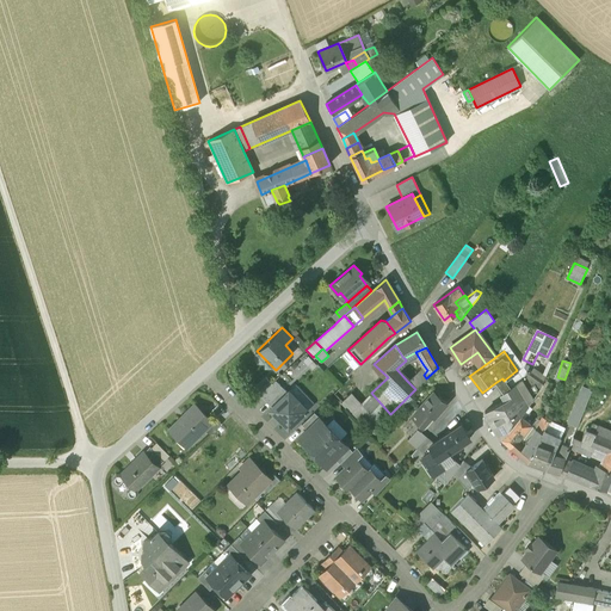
[(427,370),(424,365),(407,381),(415,389),(425,380),(421,376),(424,375),(427,370)]
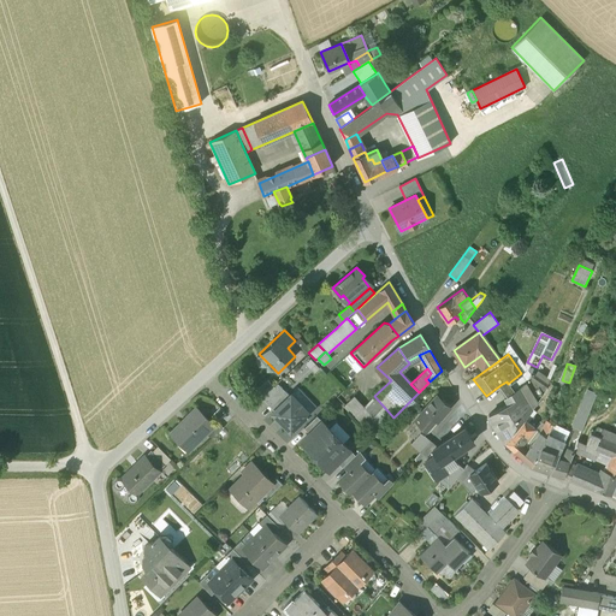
[(546,385),(531,373),(526,380),(523,383),(519,386),(537,401),(543,392),(546,385)]
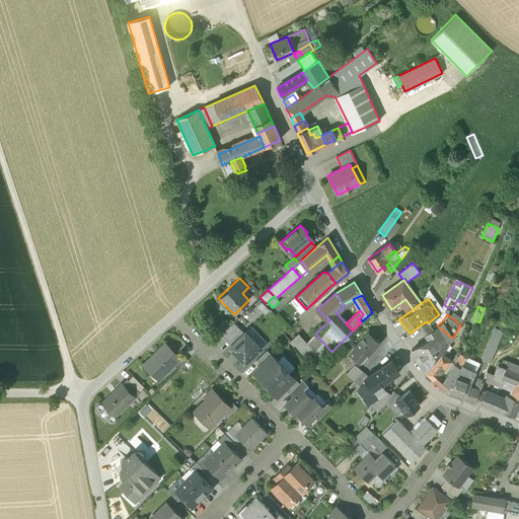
[(438,315),(428,323),(427,321),(422,324),(428,332),(437,325),(441,322),(438,315)]
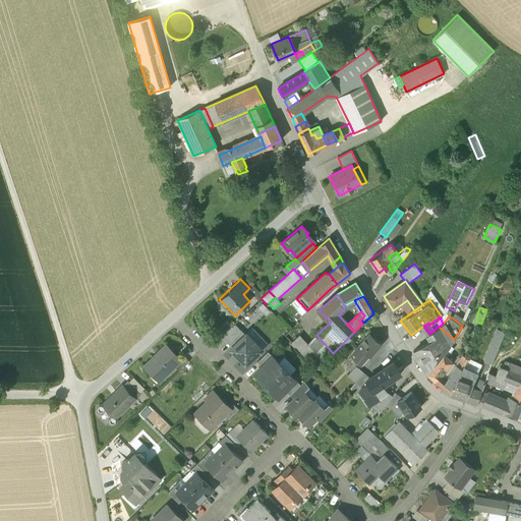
[(226,321),(214,333),(219,339),(222,337),(232,327),(226,321)]
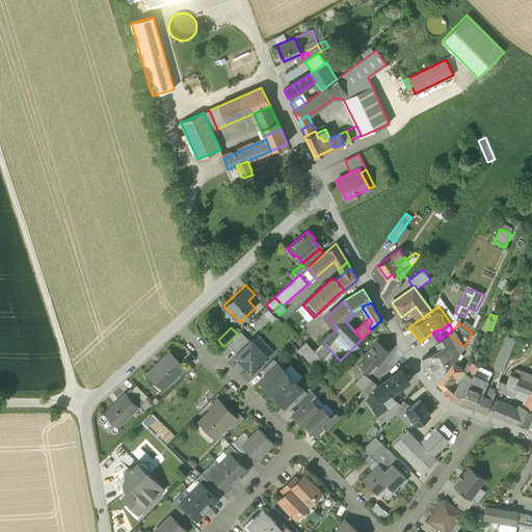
[(239,331),(227,344),(237,354),(249,342),(239,331)]
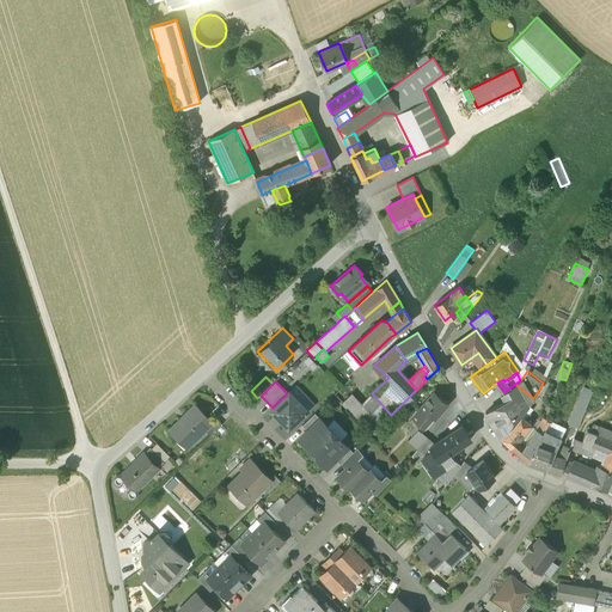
[(505,392),(501,393),(506,401),(485,412),(501,438),(520,416),(526,408),(533,398),(515,384),(505,392)]
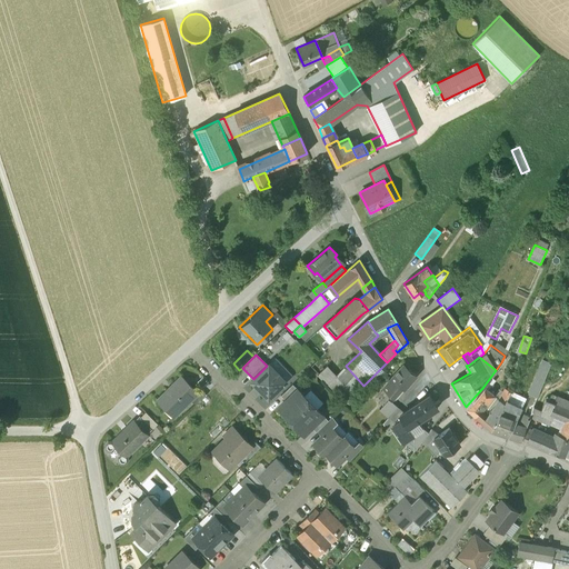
[(269,365),(251,381),(268,399),(286,381),(269,365)]
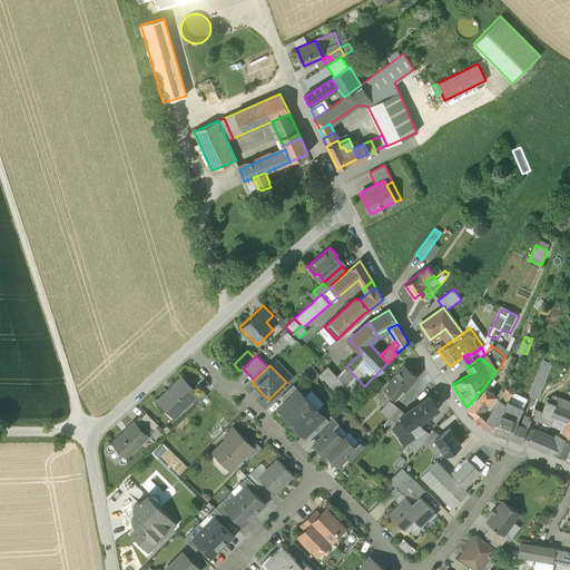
[(346,404),(354,395),(345,386),(336,377),(337,376),(326,365),(317,375),(346,404)]
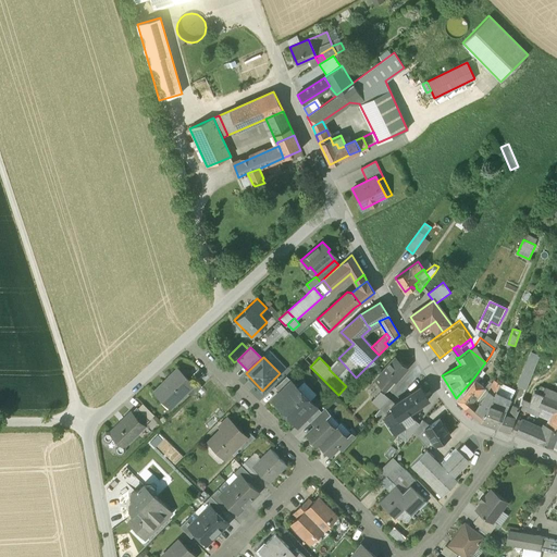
[(395,357),(383,370),(383,371),(375,380),(383,386),(387,390),(407,368),(395,357)]
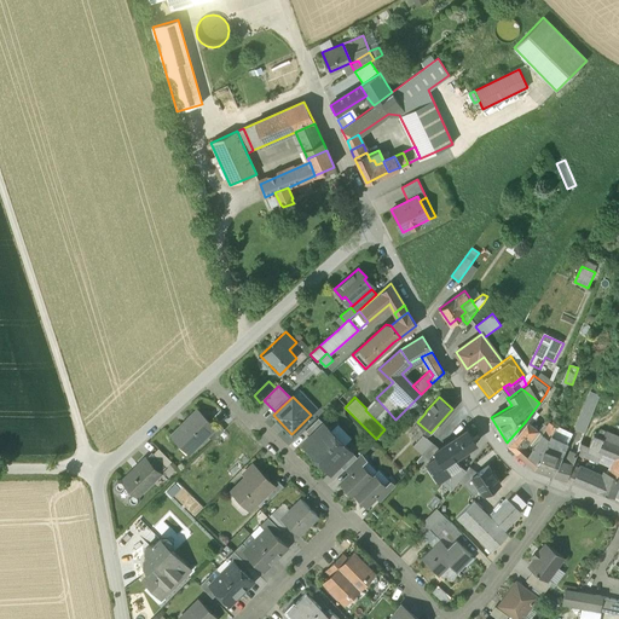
[(366,409),(365,410),(375,420),(386,409),(376,398),(366,409)]
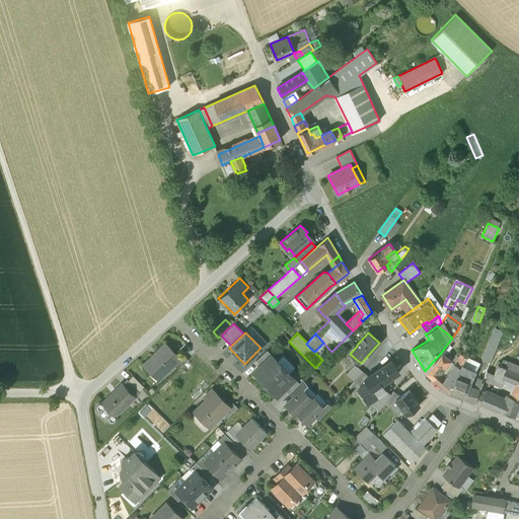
[(500,338),(495,336),(491,347),(496,349),(500,338)]
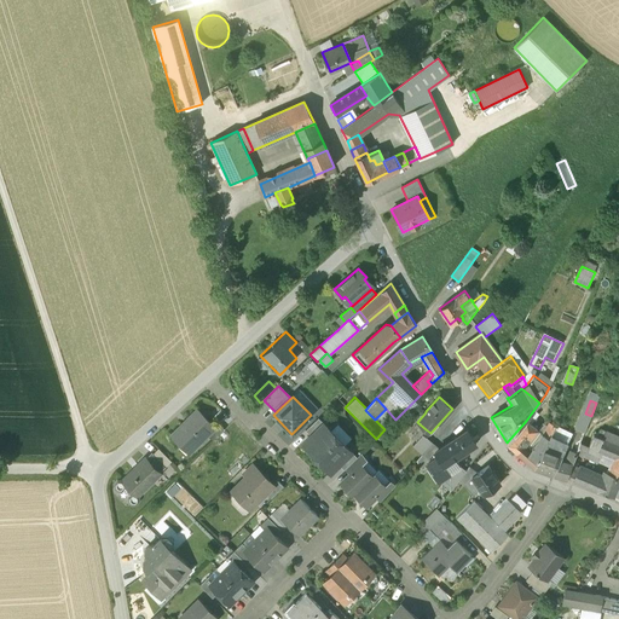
[(197,409),(171,435),(180,445),(183,443),(191,451),(207,435),(215,427),(214,427),(197,409)]
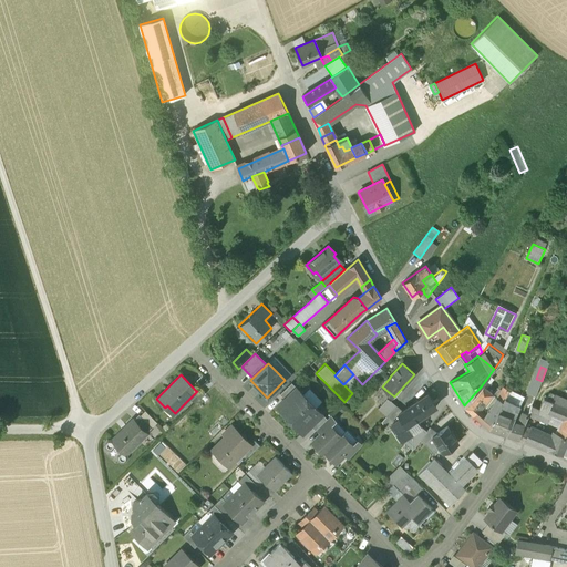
[(362,384),(353,374),(343,384),(352,393),(362,384)]
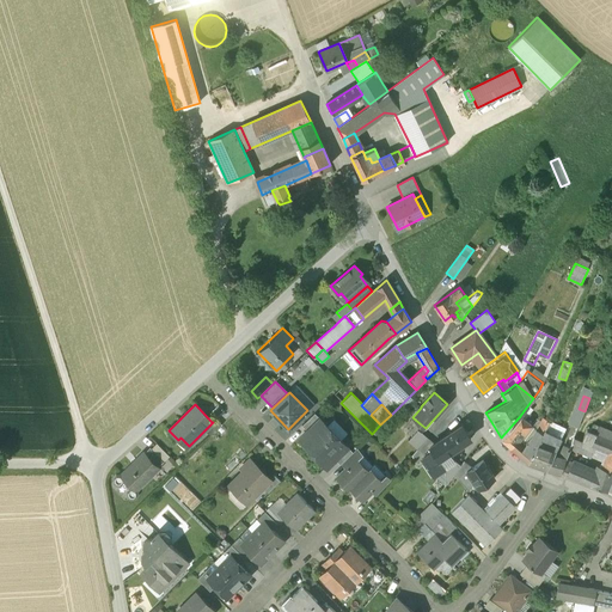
[(579,409),(576,408),(570,423),(579,427),(585,411),(579,409)]
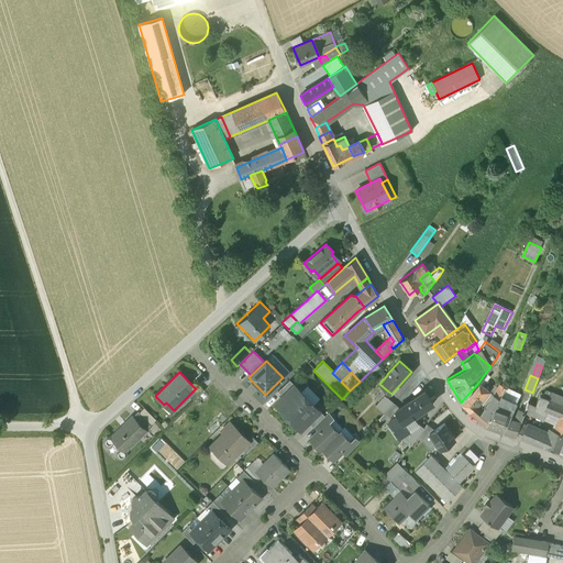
[(289,379),(277,392),(283,396),(294,385),(289,379)]
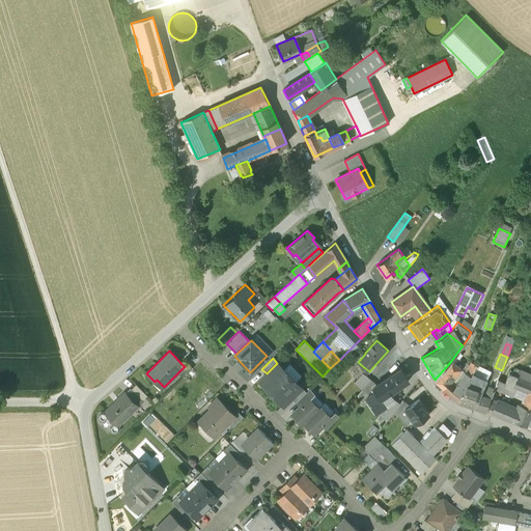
[(451,361),(435,380),(444,388),(449,382),(460,368),(451,361)]
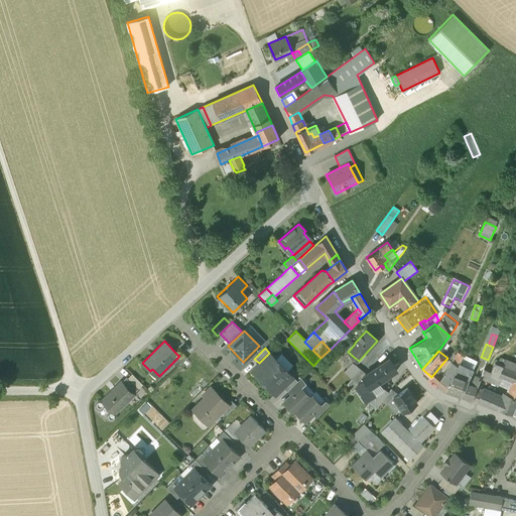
[(355,358),(348,352),(345,355),(352,361),(355,358)]
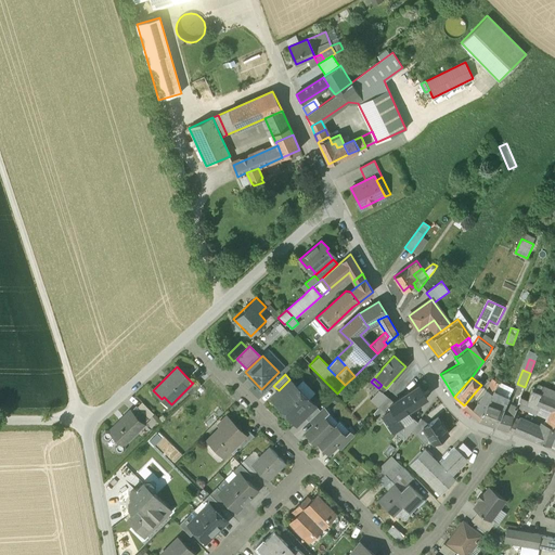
[(494,379),(492,378),(488,387),(493,391),(498,382),(495,381),(494,379)]
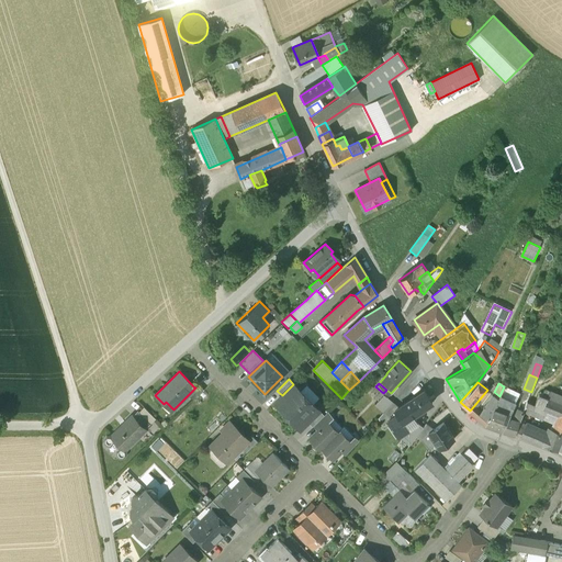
[(198,384),(194,388),(195,388),(188,395),(193,401),(203,390),(198,384)]
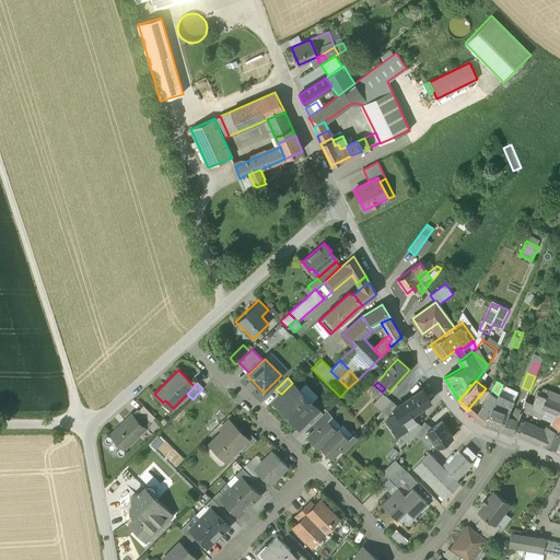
[(318,409),(292,383),(281,394),(273,401),(299,428),(306,420),(318,409)]
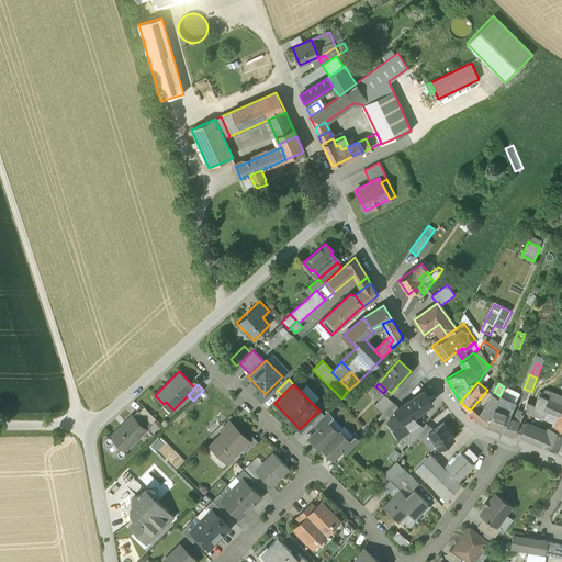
[(518,393),(504,386),(499,396),(514,403),(518,393)]
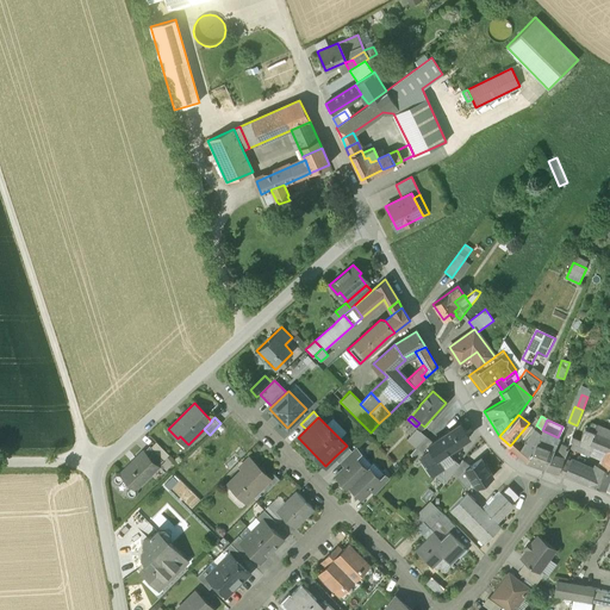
[(460,423),(443,434),(444,434),(431,442),(436,449),(442,446),(447,452),(454,447),(470,437),(460,423)]
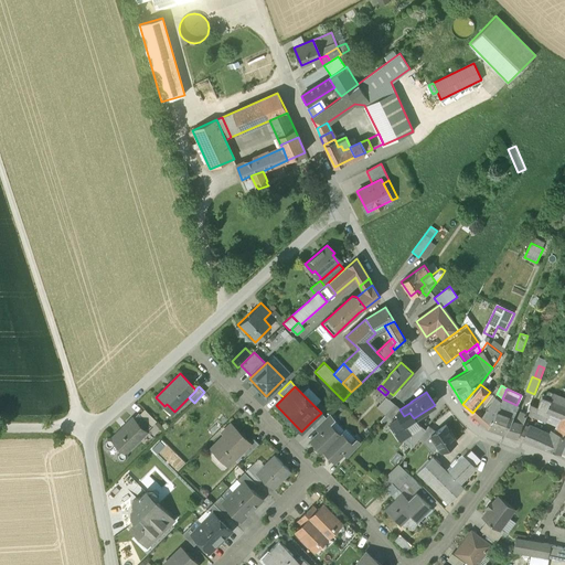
[(483,411),(478,418),(488,426),(498,407),(501,401),(494,396),(483,411)]
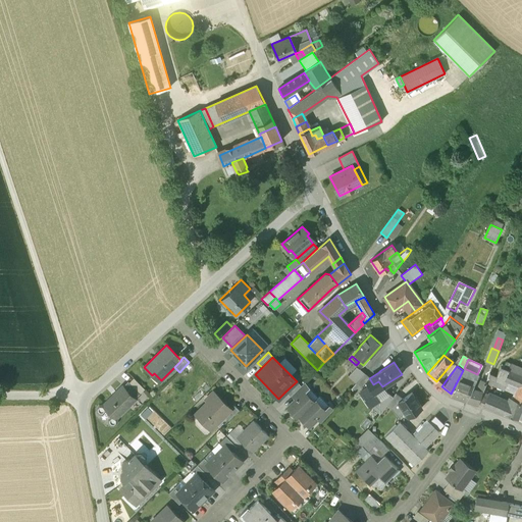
[(503,367),(501,366),(497,376),(508,381),(512,371),(509,369),(503,367)]
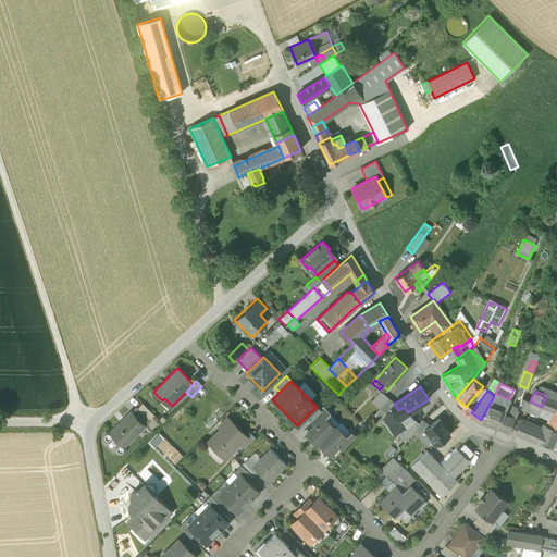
[(380,392),(371,401),(380,408),(381,407),(388,398),(380,392)]
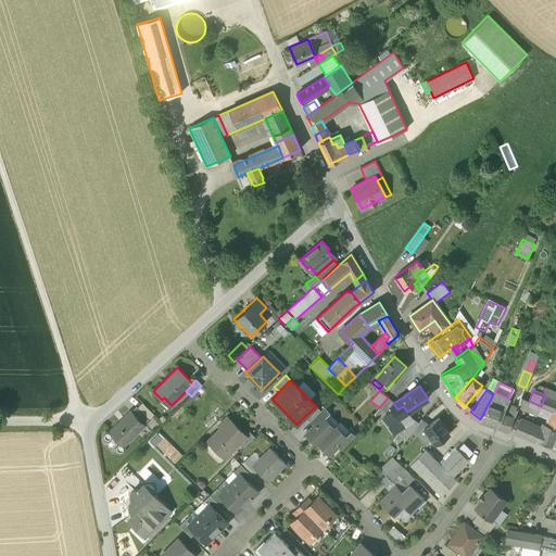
[(508,399),(494,392),(493,394),(490,401),(504,409),(505,409),(509,399),(508,399)]
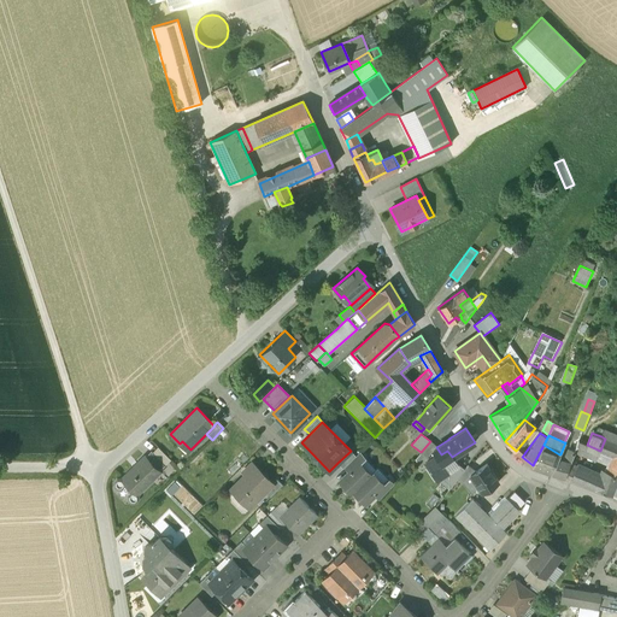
[(611,441),(605,439),(600,451),(605,453),(611,441)]
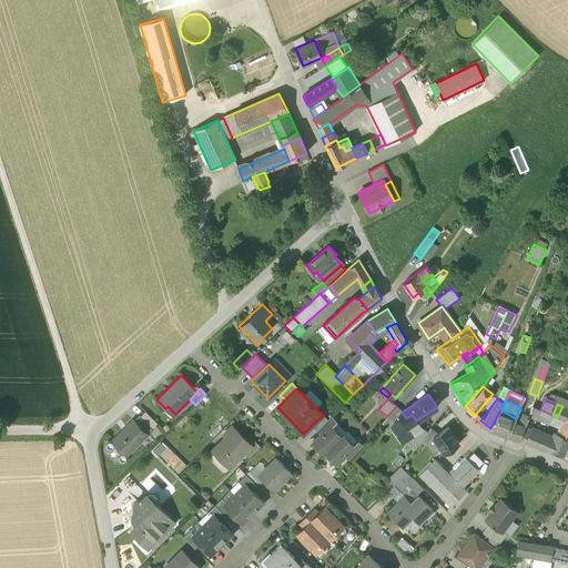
[(396,406),(388,415),(392,421),(399,415),(398,414),(402,412),(396,406)]
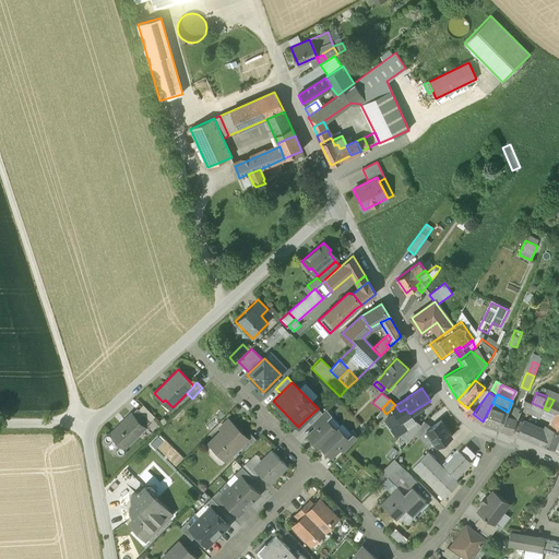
[(532,403),(524,400),(522,406),(528,409),(532,403)]
